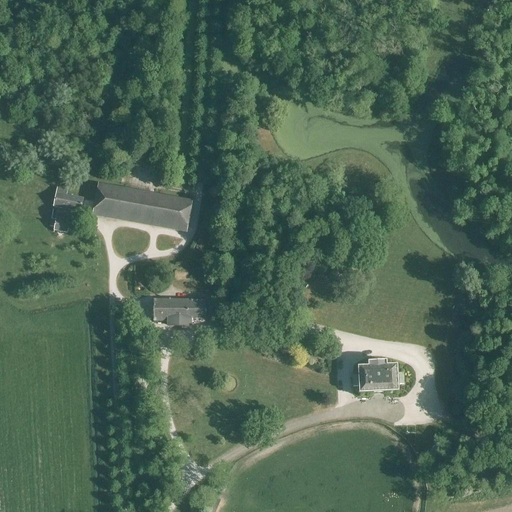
[(185,231),(191,203),(99,186),(94,215),(185,231)]
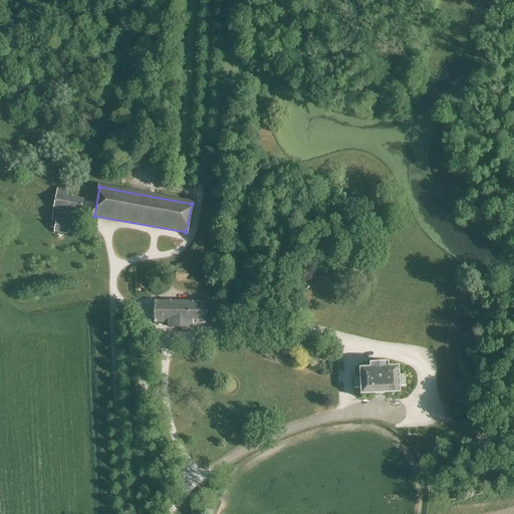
[(80,213),(83,200),(66,197),(67,191),(57,189),(53,208),(80,213)]
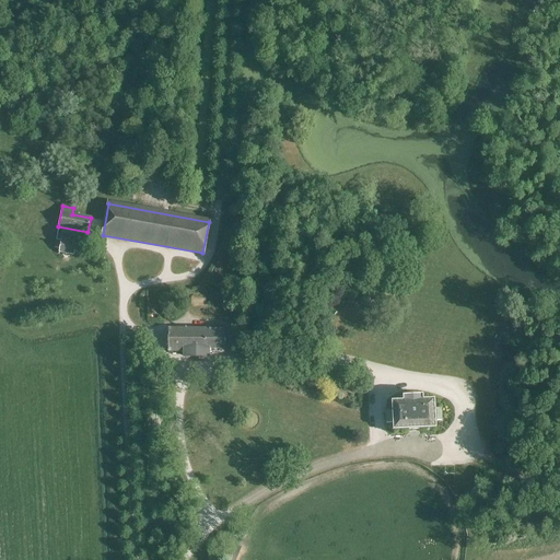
[(32,222),(34,217),(21,213),(20,220),(32,222)]
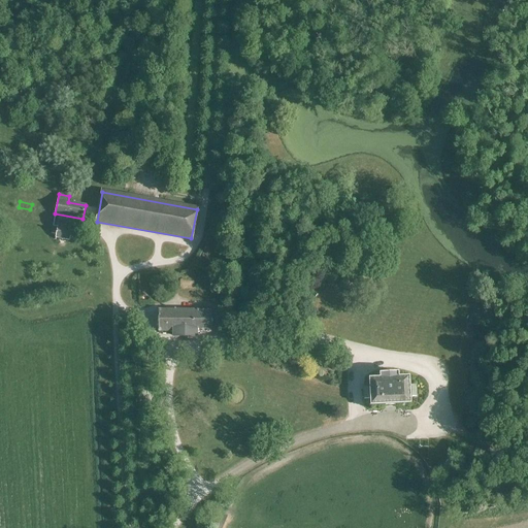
[(68,240),(70,229),(53,227),(52,234),(56,234),(55,238),(68,240)]
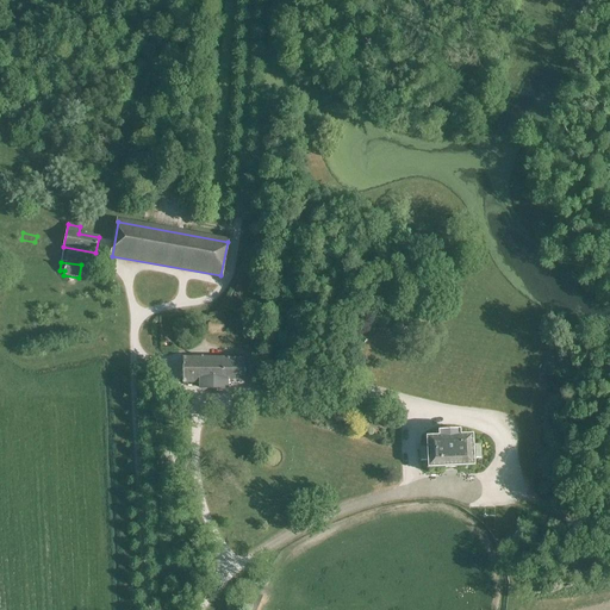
[(225,385),(243,384),(243,360),(182,360),(182,385),(200,385),(200,388),(225,388),(225,385)]
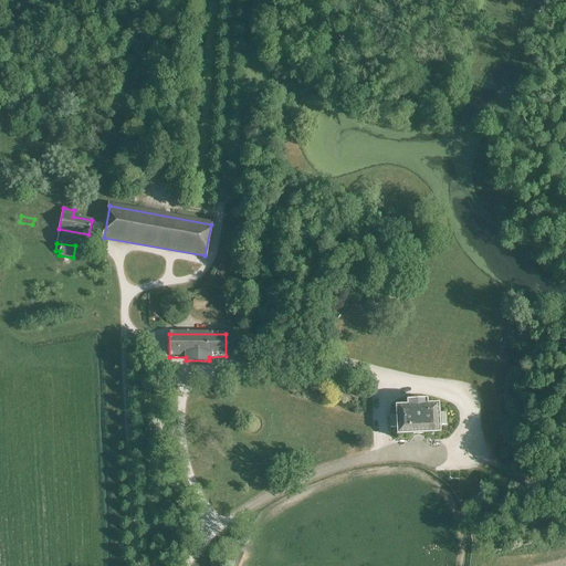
[(440,426),(446,426),(446,415),(439,415),(439,406),(427,406),(427,401),(407,402),(407,407),(395,408),(396,417),(389,417),(389,429),(396,428),(397,438),(440,436),(440,426)]
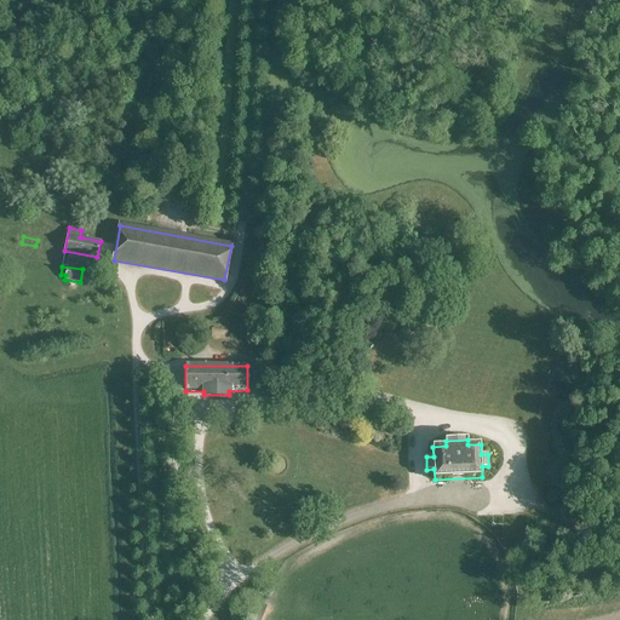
All buildings are outlined.
